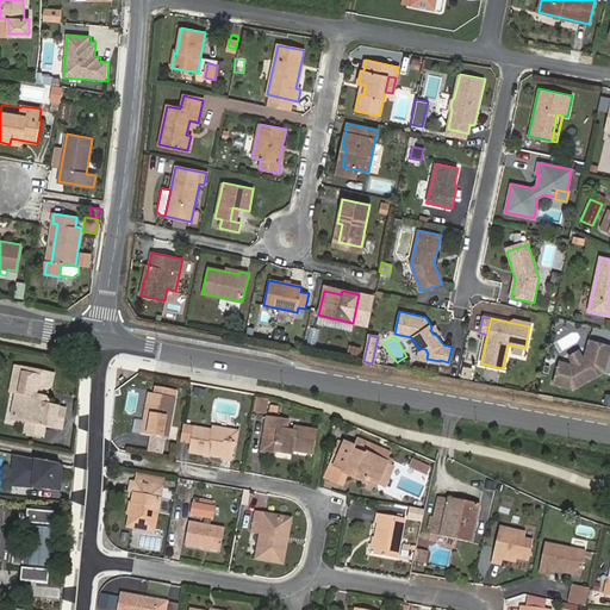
[(558,361),(551,384),(571,388),(584,383),(583,380),(595,374),(595,375),(604,371),(609,349),(609,344),(590,340),(585,355),(583,358),(573,363),(571,366),(558,361)]
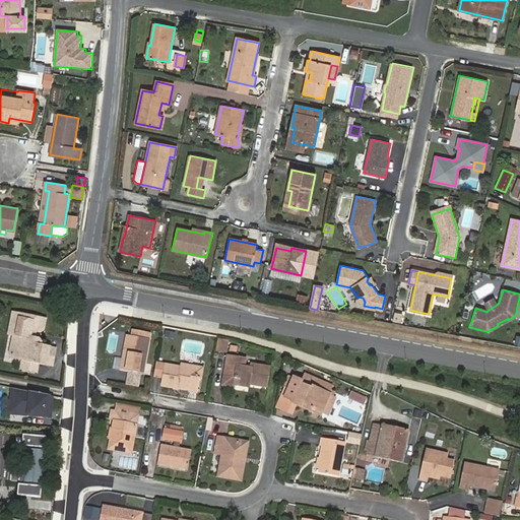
[(296,302),(306,304),(307,296),(297,294),(296,302)]
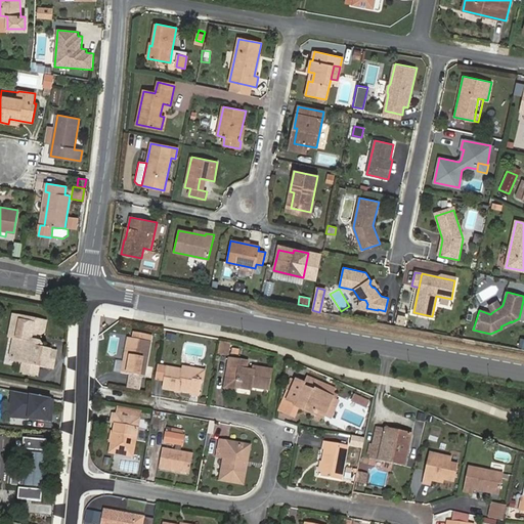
[(358,306),(366,308),(367,304),(365,300),(359,299),(358,306)]
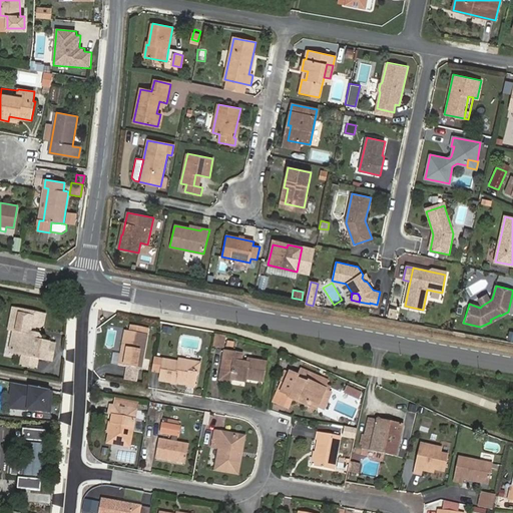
[(478,301),(482,306),(490,301),(486,295),(478,301)]
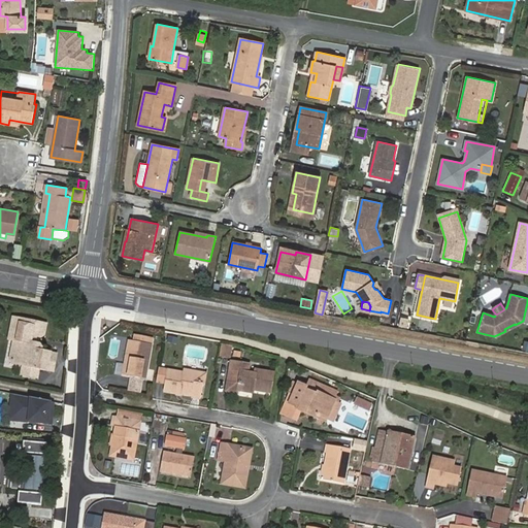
[(408,319),(401,318),(399,326),(407,328),(408,319)]
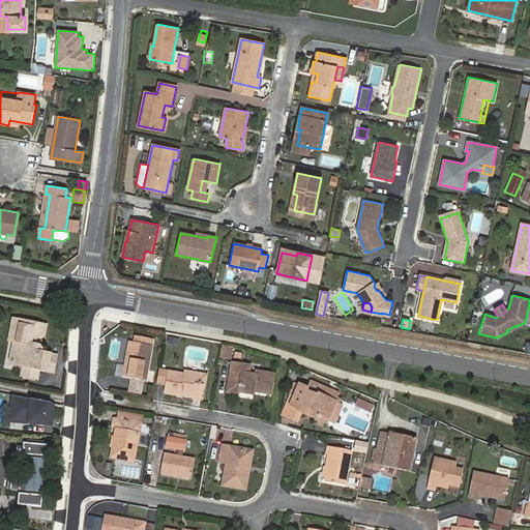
[(41,353),(42,350),(39,346),(30,344),(31,336),(41,339),(46,335),(47,326),(15,320),(10,342),(15,343),(11,361),(15,365),(25,367),(40,371),(55,373),(58,356),(41,353)]
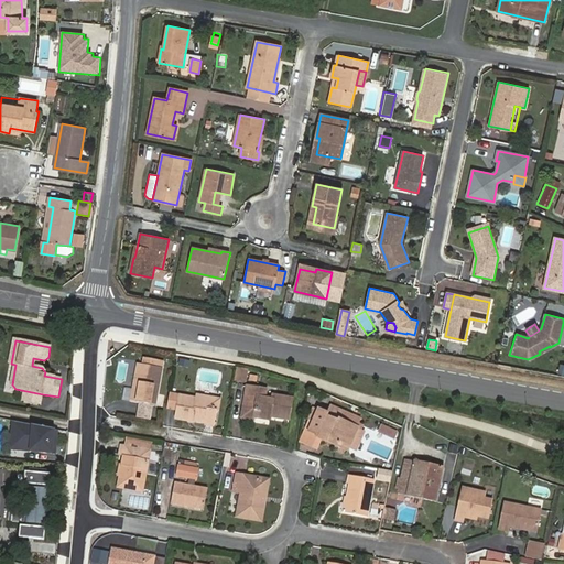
[(155,407),(162,368),(163,362),(145,359),(144,365),(138,364),(131,402),(155,407)]
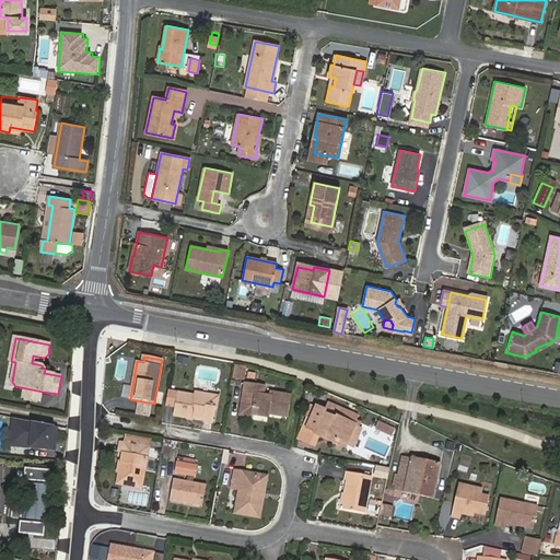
[(235,366),(234,377),(244,380),(245,368),(235,366)]
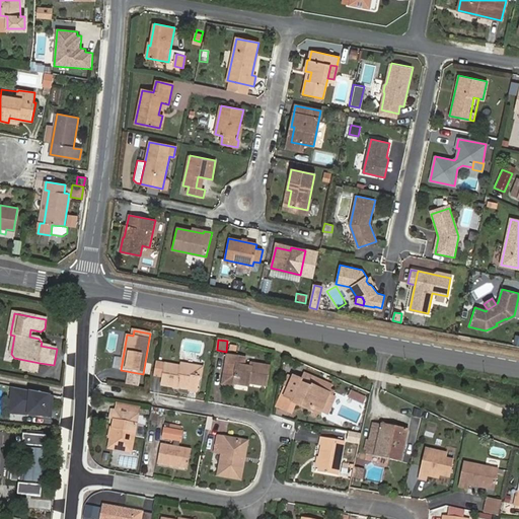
[(234,384),(248,386),(249,384),(266,386),(270,367),(251,364),(250,368),(244,366),(245,359),(227,356),(224,373),(235,375),(234,384)]
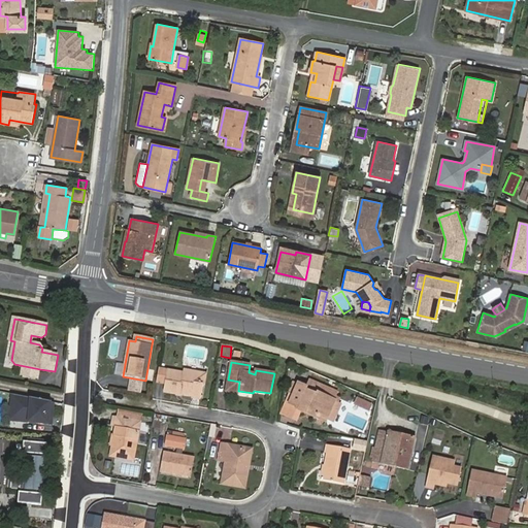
[(38,378),(40,369),(25,366),(23,375),(38,378)]
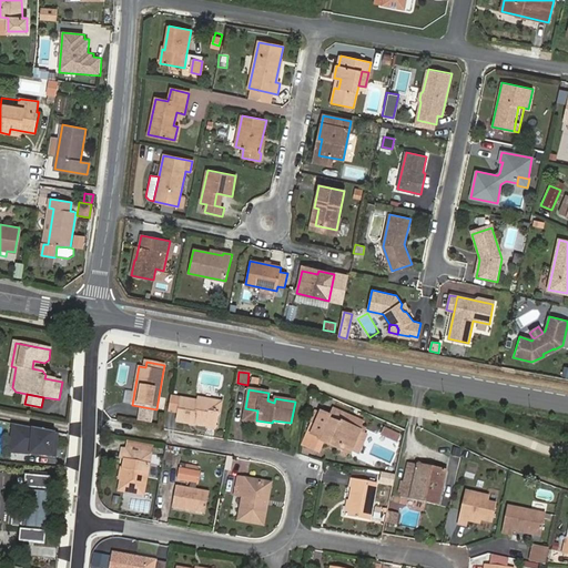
[(179,413),(182,398),(172,396),(170,411),(179,413)]
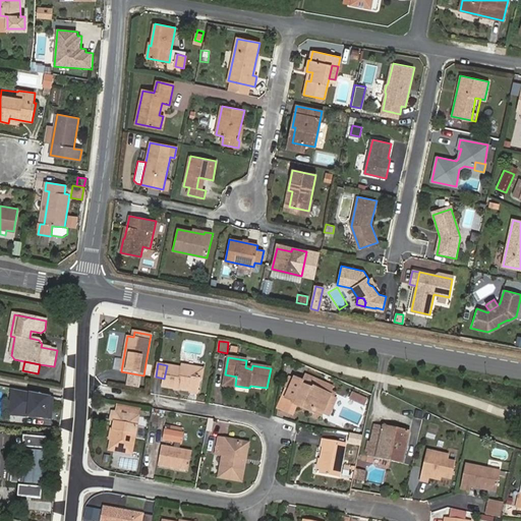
[(196,392),(199,379),(196,378),(198,368),(181,364),(180,367),(167,365),(164,379),(163,386),(196,392)]
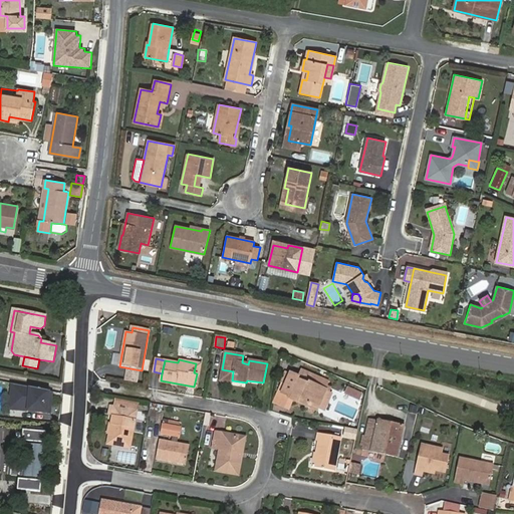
[(312,374),(301,369),(298,376),(297,379),(308,384),(312,374)]
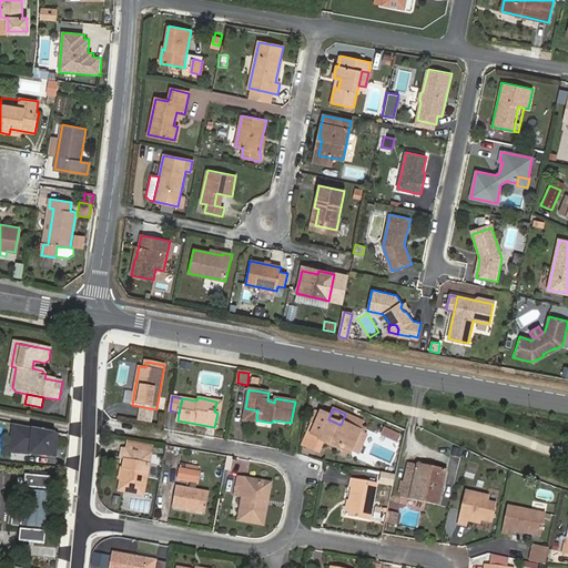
[(321,438),(320,440),(323,442),(333,446),(334,443),(358,454),(366,435),(359,433),(361,432),(361,430),(364,422),(345,414),(341,425),(328,419),(330,416),(321,413),(320,414),(316,412),(311,423),(315,424),(312,434),(321,438)]
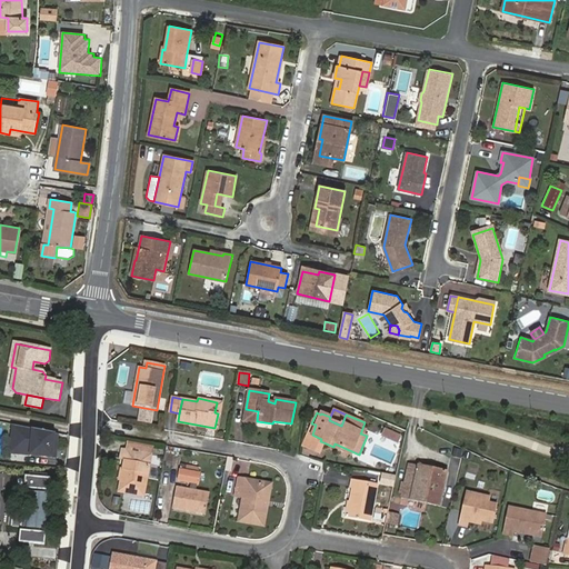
[(20,426),(13,425),(11,452),(15,452),(16,440),(18,437),(20,426)]
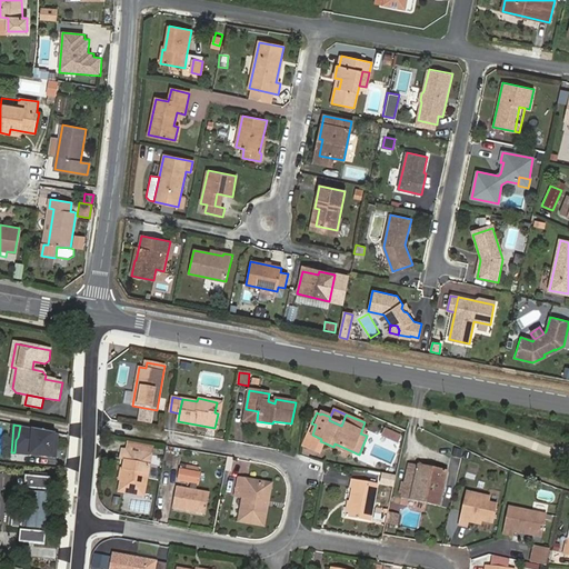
[(40,455),(56,456),(58,433),(20,426),(18,437),(16,440),(15,452),(31,453),(32,452),(40,453),(40,455)]
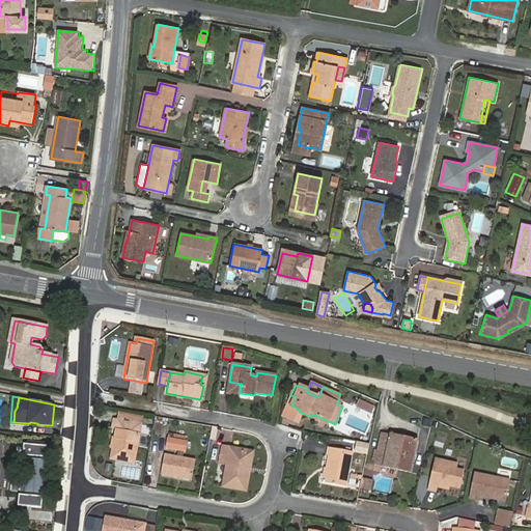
[(370,414),(373,404),(357,398),(354,407),(370,414)]
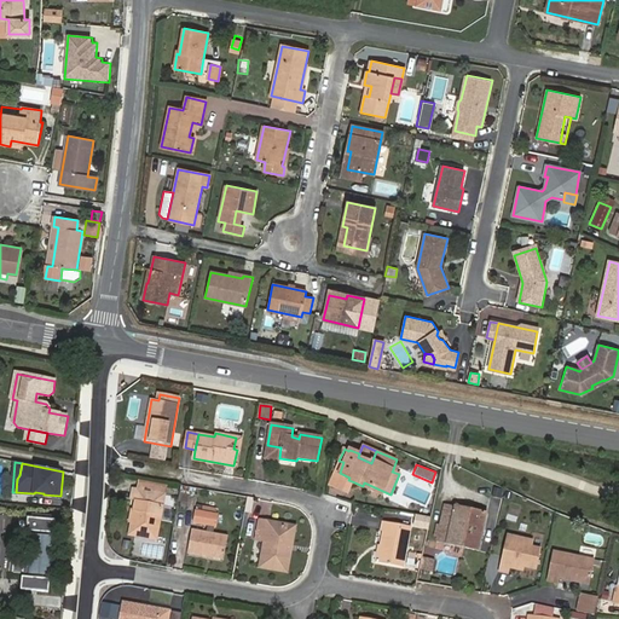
[(334,486),(347,492),(352,481),(348,480),(350,478),(340,473),(334,486)]
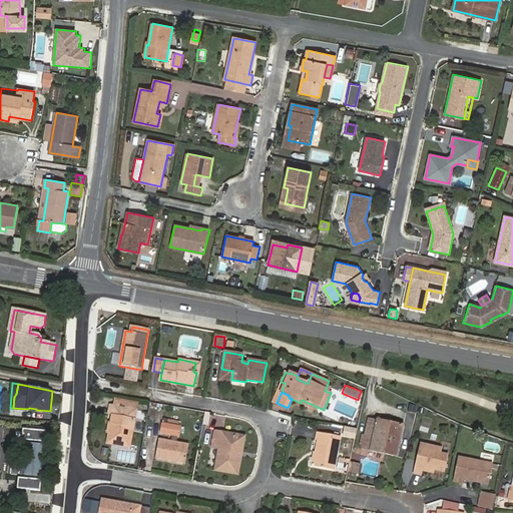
[(129,448),(136,411),(111,406),(109,415),(112,415),(107,443),(129,448)]
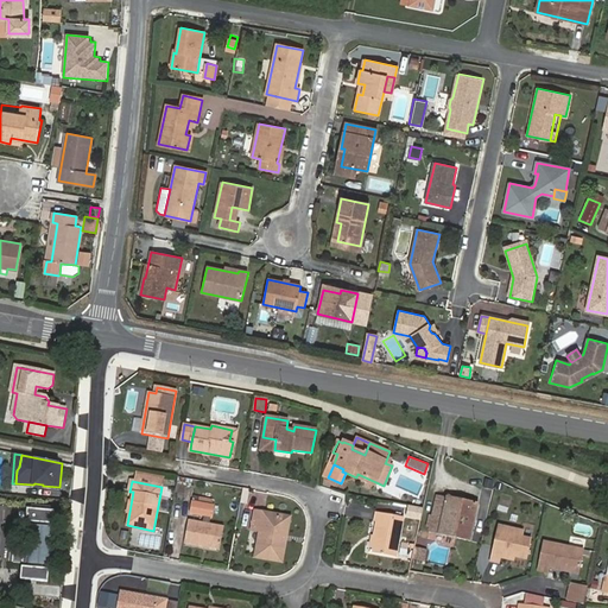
[(429,532),(469,542),(479,505),(436,495),(429,532)]
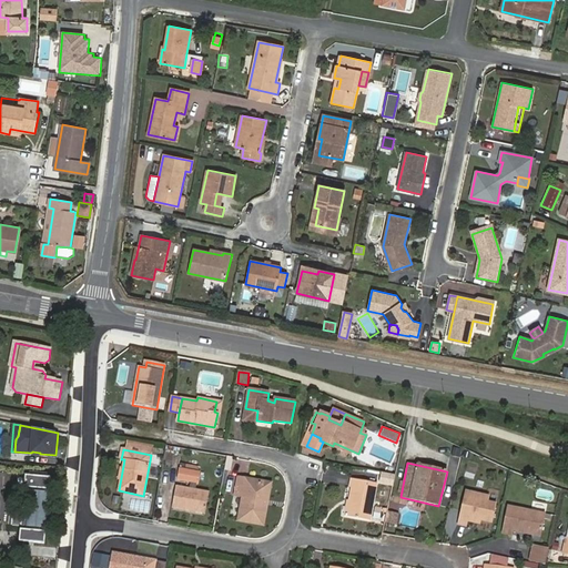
[(178,479),(199,483),(201,472),(180,468),(178,479)]
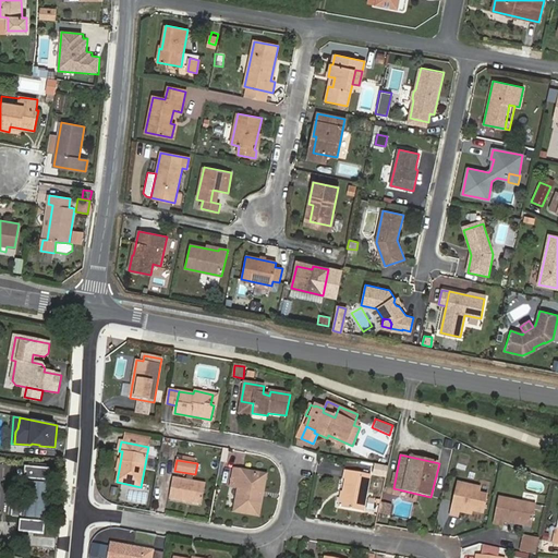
[(20,531),(45,533),(50,469),(47,468),(47,464),(29,463),(28,466),(25,466),(24,478),(28,478),(26,505),(22,504),(20,531)]
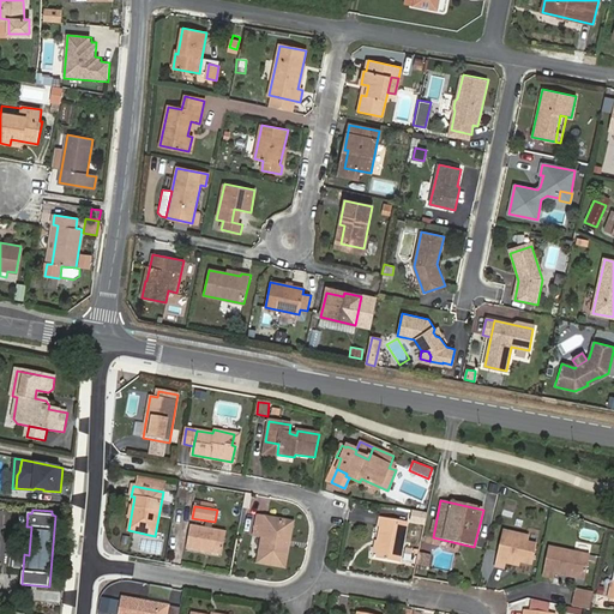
[(427,513),(413,511),(411,521),(425,523),(427,513)]
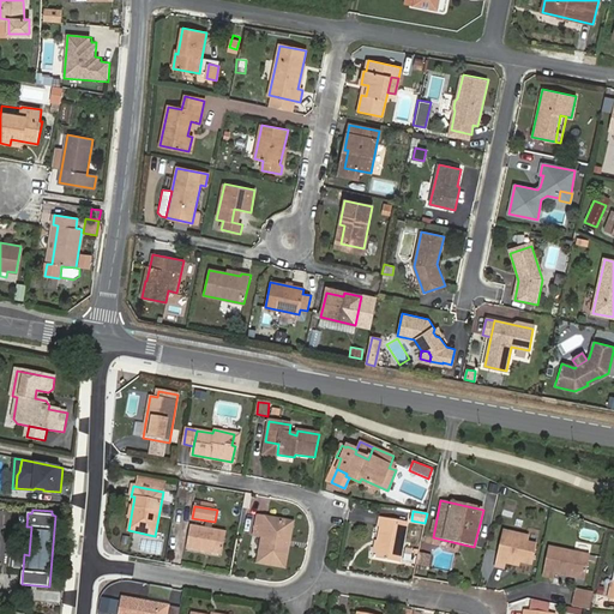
[(289,545),(286,545),(290,523),(258,517),(254,535),(263,536),(258,563),(284,567),(289,545)]
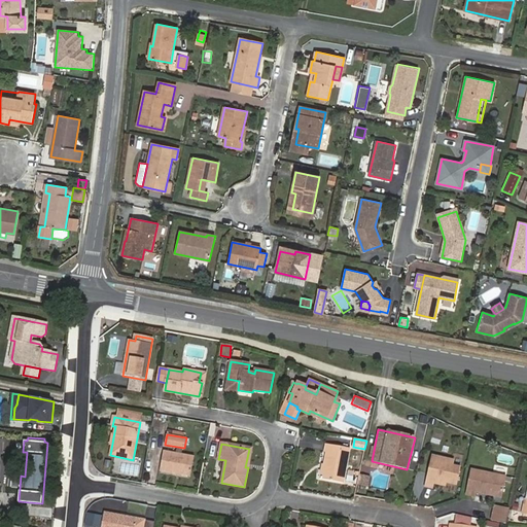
[(343,483),(349,449),(328,445),(322,479),(343,483)]
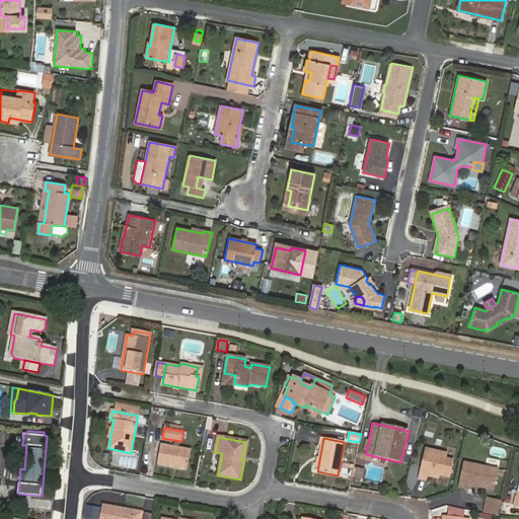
[(26,445),(22,445),(14,444),(12,468),(20,468),(24,469),(26,445)]
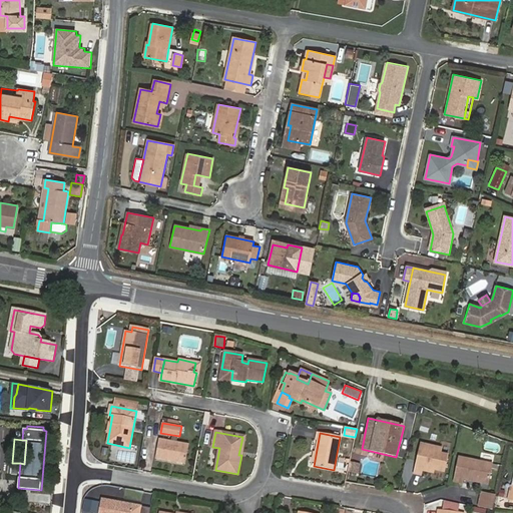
[(185,464),(188,445),(159,439),(156,458),(185,464)]
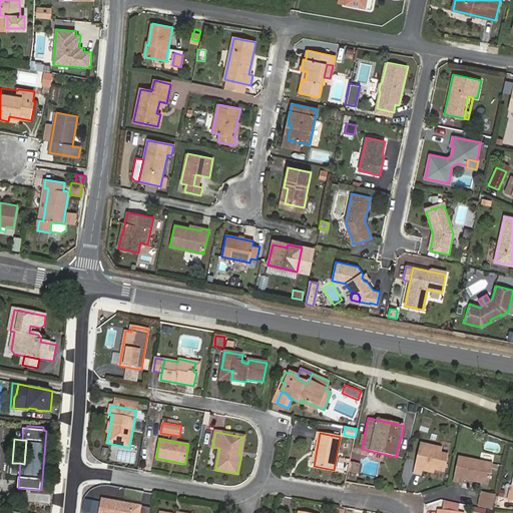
[(449,455),(441,453),(442,448),(420,443),(414,473),(422,476),(424,467),(445,472),(449,455)]
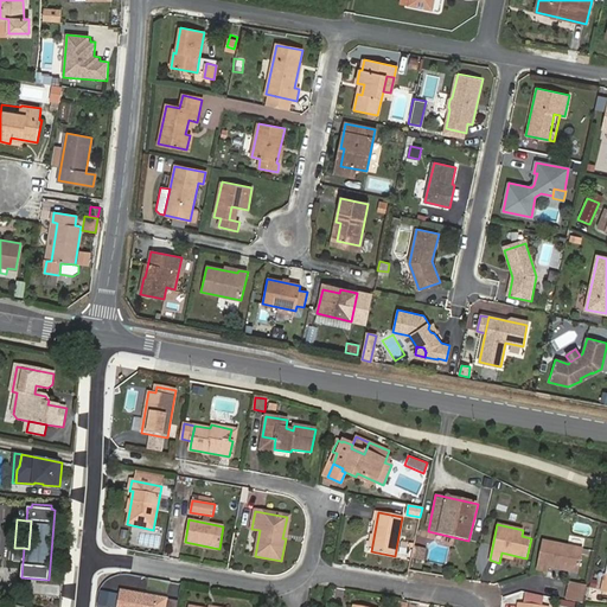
[(549,568),(579,574),(583,549),(542,541),(536,569),(548,573),(549,568)]
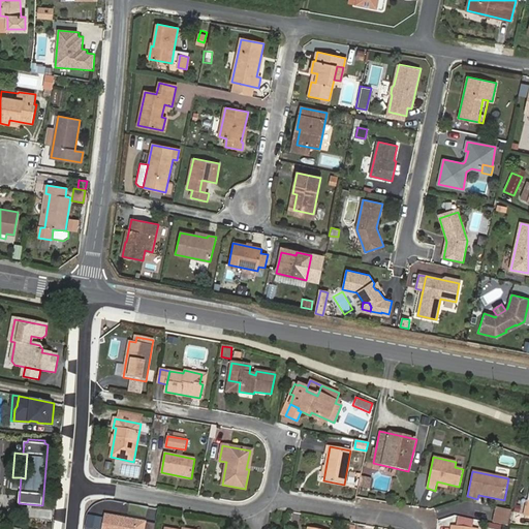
[(369,488),(371,478),(362,476),(360,486),(369,488)]
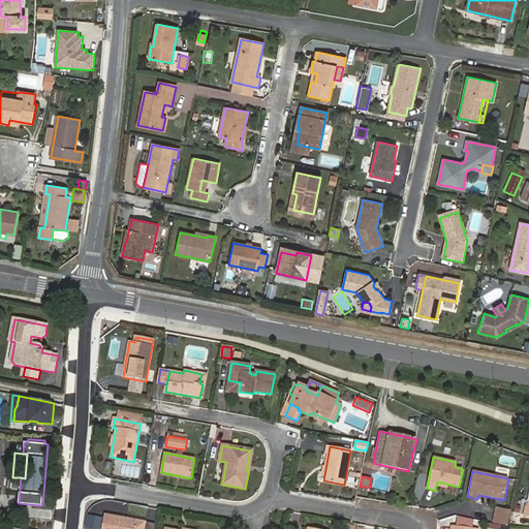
[(497,506),(494,523),(507,525),(510,509),(497,506)]
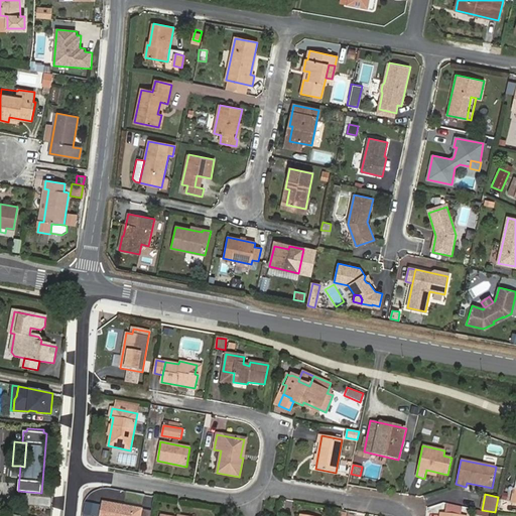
[(141,515),(143,509),(103,502),(100,515),(141,515)]
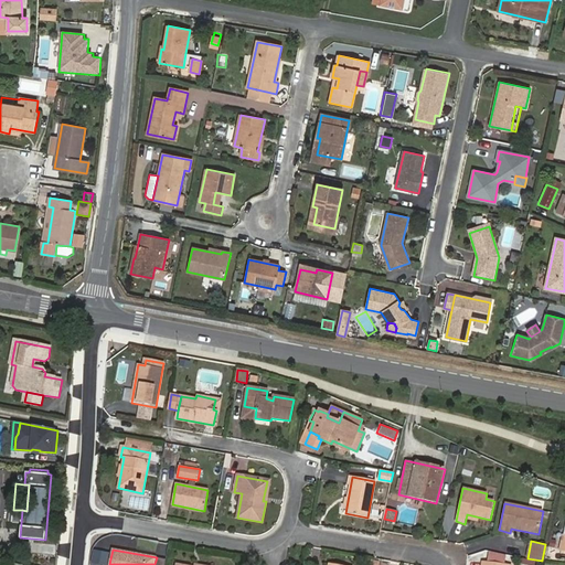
[(503,564),(505,555),(488,554),(487,563),(502,564),(503,564)]
